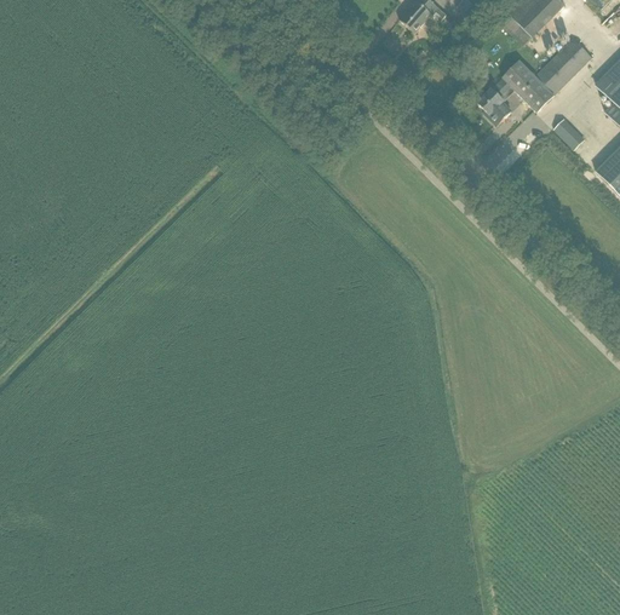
[(400,18),(414,32),(423,22),(437,5),(431,0),(414,0),(407,9),(400,18)]
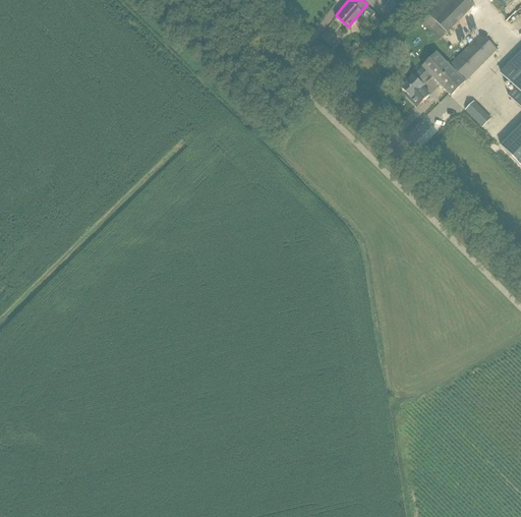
[(429,12),(421,20),(439,38),(446,30),(447,31),(474,3),(471,0),(437,0),(427,10),(429,12)]
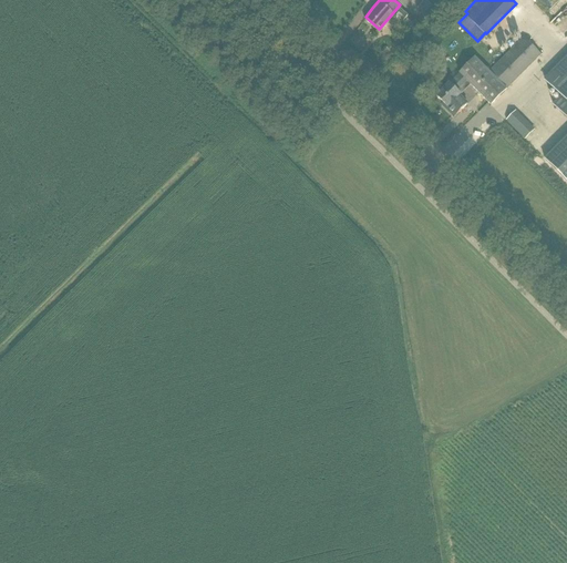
[(402,32),(393,42),(399,48),(409,37),(406,34),(405,36),(402,32)]
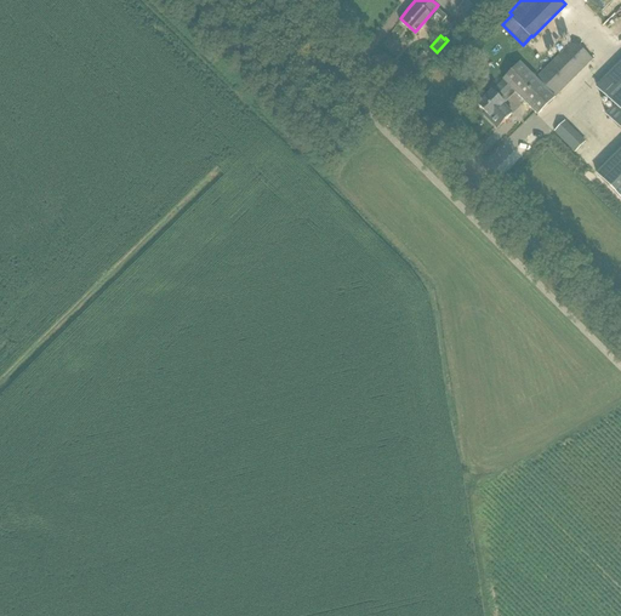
[(554,93),(593,56),(574,38),(536,75),(520,60),(503,77),(503,78),(493,89),(493,87),(478,102),(485,108),(483,110),(497,124),(512,109),(503,101),(505,100),(501,96),(512,85),(537,110),(546,102),(554,93)]
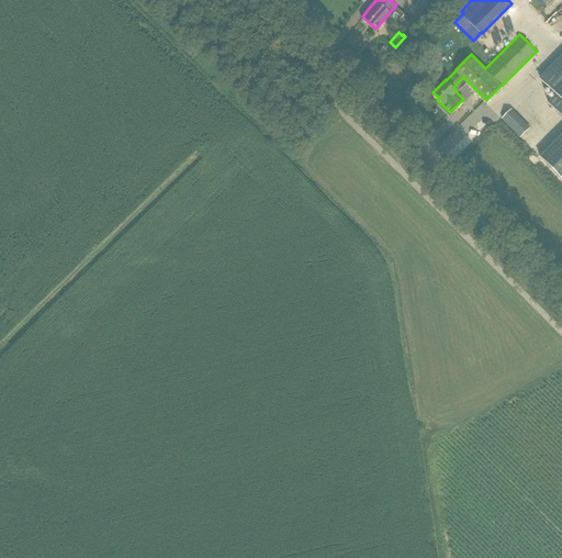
[(561,176),(561,53),(539,76),(555,92),(548,100),(561,114),(561,132),(540,154),(561,176)]
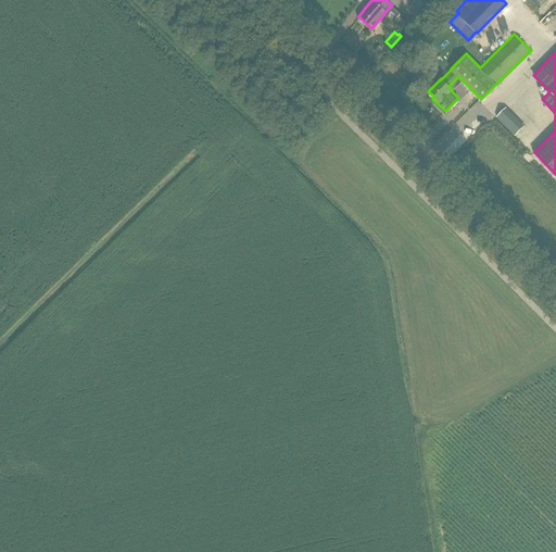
[(505,107),(496,115),(515,133),(523,124),(505,107)]
